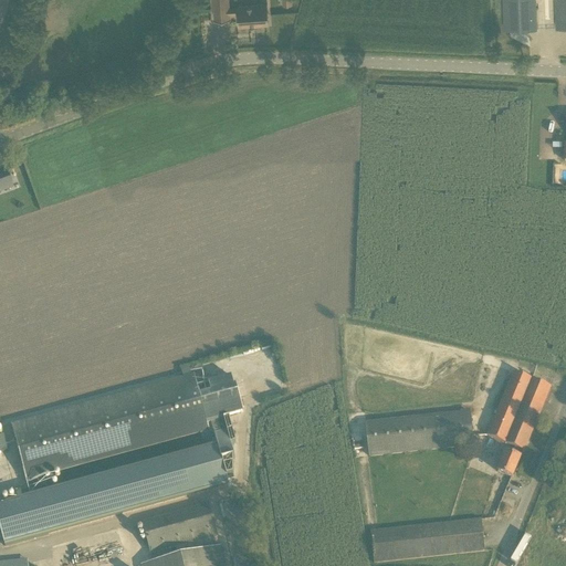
[(228,0),(212,0),(215,20),(230,19),(230,13),(237,13),(238,27),(269,24),(268,3),(237,6),(237,7),(229,7),(228,0)]
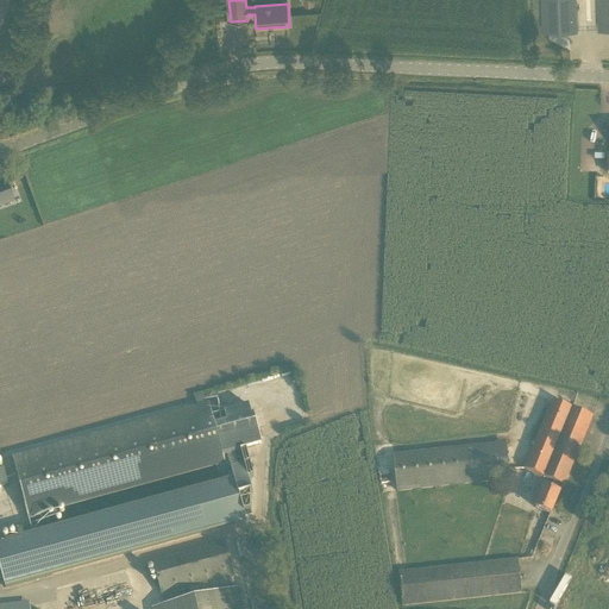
[(540,0),(542,32),(577,31),(576,0),(540,0)]
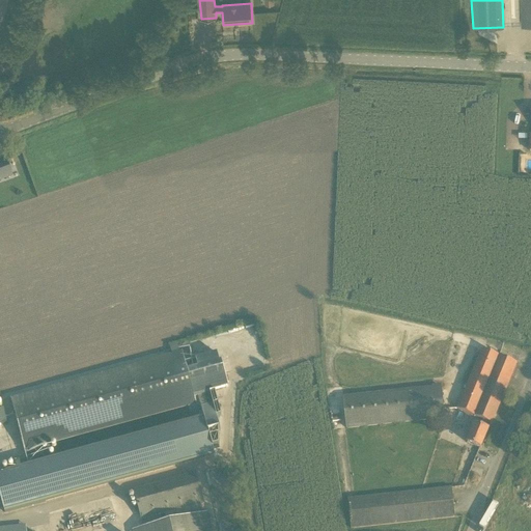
[(530,26),(530,0),(520,0),(522,26),(530,26)]
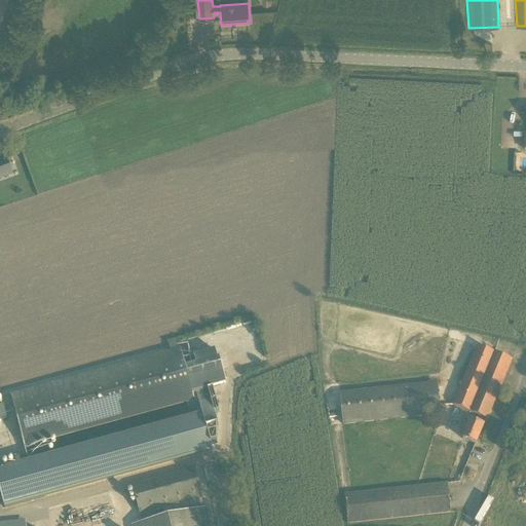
[(12,159),(0,163),(0,176),(10,173),(6,162),(12,159)]
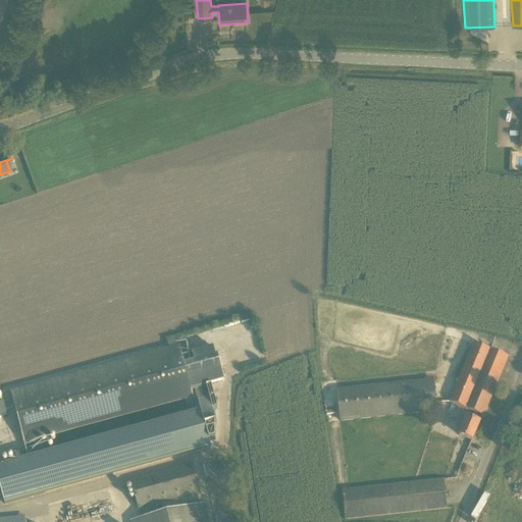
[(465,353),(469,354),(450,403),(475,414),(472,420),(467,418),(460,436),(473,441),(508,358),(474,344),(472,349),(468,347),(465,353)]
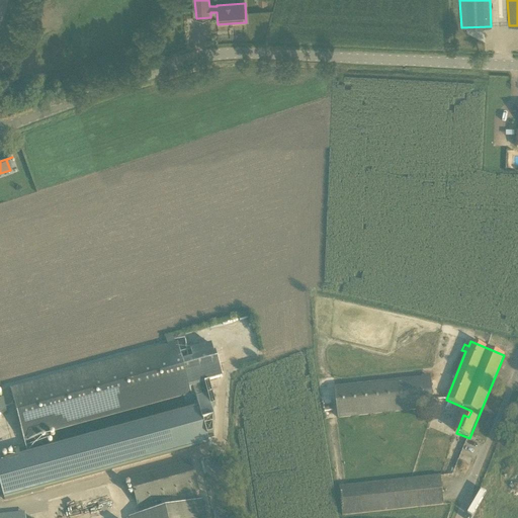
[(26,448),(27,452),(28,457),(45,453),(39,436),(191,395),(189,386),(186,375),(207,369),(218,366),(214,354),(183,362),(178,344),(10,390),(26,448)]
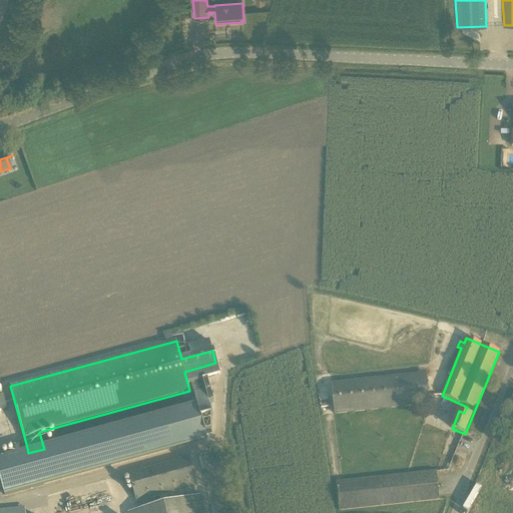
[(430,407),(426,372),(418,373),(418,374),(332,384),(335,415),(421,406),(422,407),(430,407)]
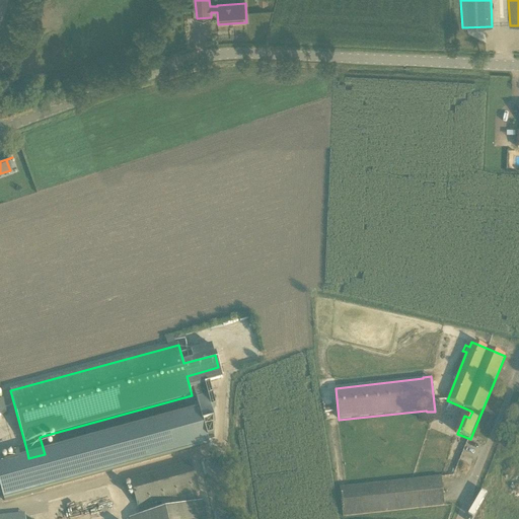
[(13,463),(0,466),(0,471),(8,500),(125,466),(116,434),(27,459),(25,450),(11,454),(13,463)]
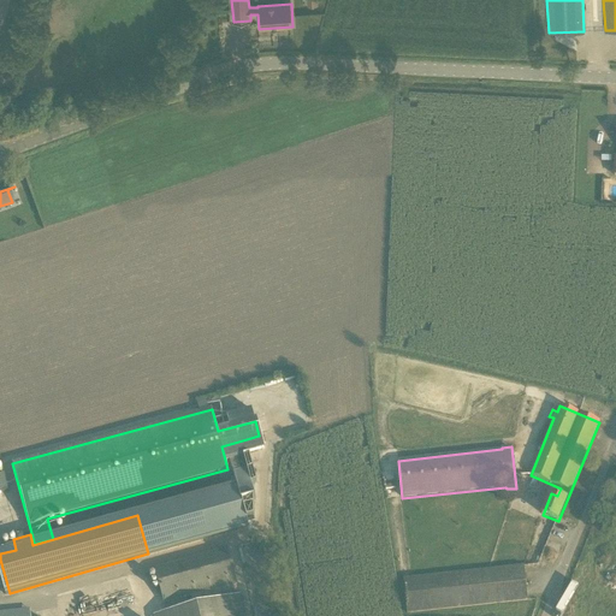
[(163,600),(236,580),(227,550),(154,570),(163,600)]
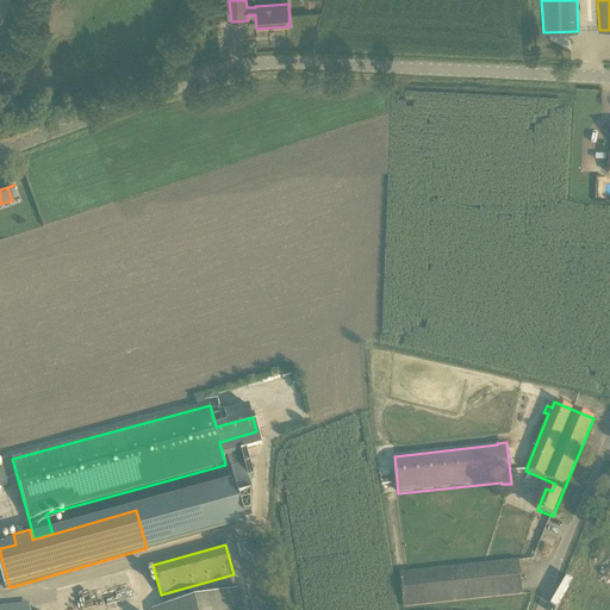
[(520,561),(399,574),(403,608),(523,595),(520,561)]
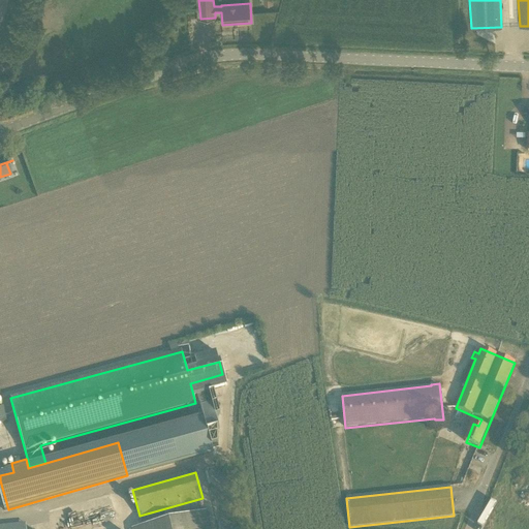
[(131,528),(210,528),(207,511),(132,528),(131,528)]
